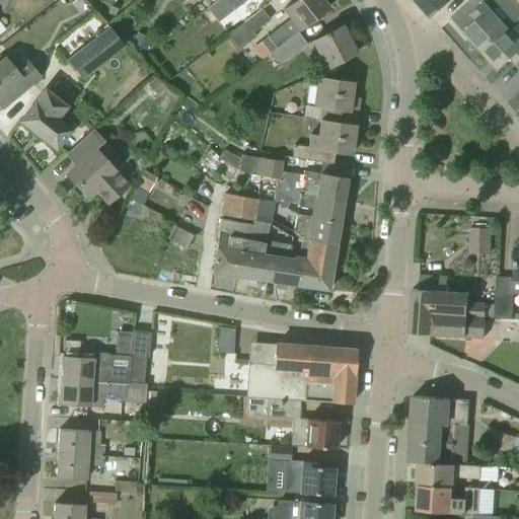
[(225,0),(243,23),(253,15),(245,3),(249,0),(225,0)]
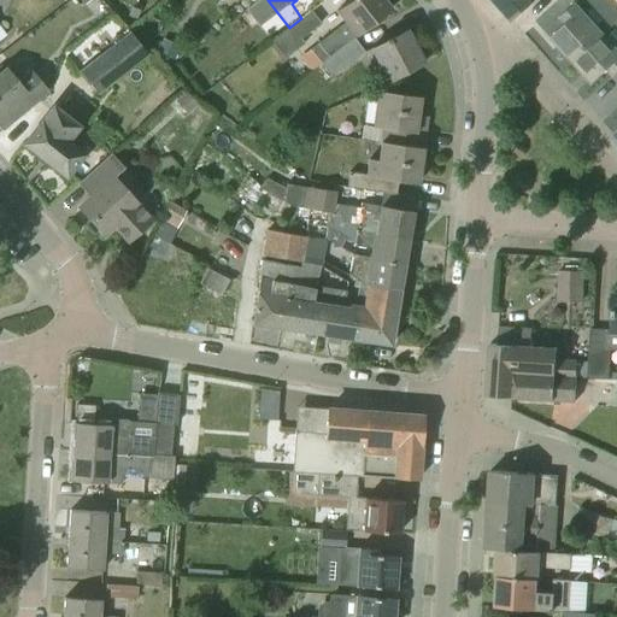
[(353,39),(392,10),(383,0),(351,0),(339,10),(347,22),(318,45),(300,59),(311,72),(322,63),(328,58),(353,39)]
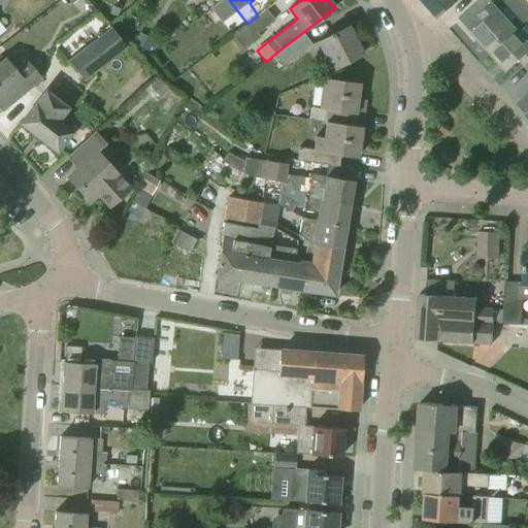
[(516,0),(513,3),(509,0),(496,0),(493,3),(492,3),(480,14),(485,20),(471,32),(490,52),(527,15),(527,3),(525,0),(516,0)]
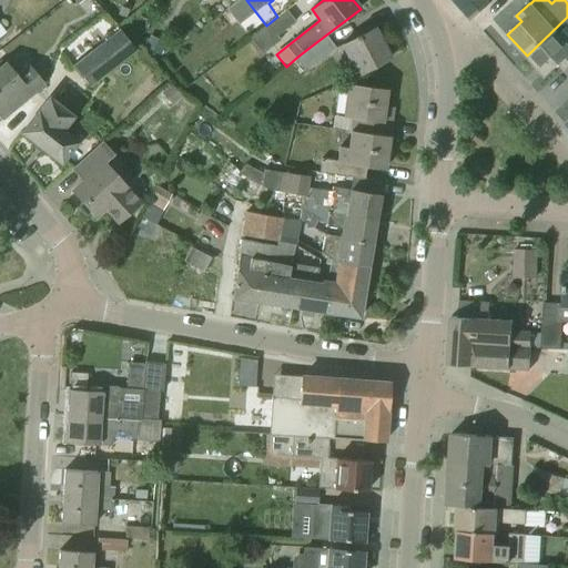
[(295,22),(286,10),(279,17),(277,17),(266,26),(250,39),(262,54),(281,41),(277,37),(295,22)]
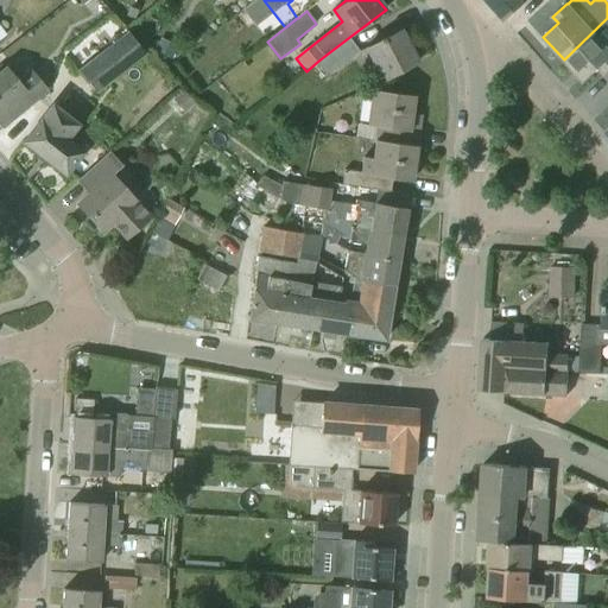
[(607,18),(564,59),(584,82),(600,68),(605,74),(607,71),(607,18)]
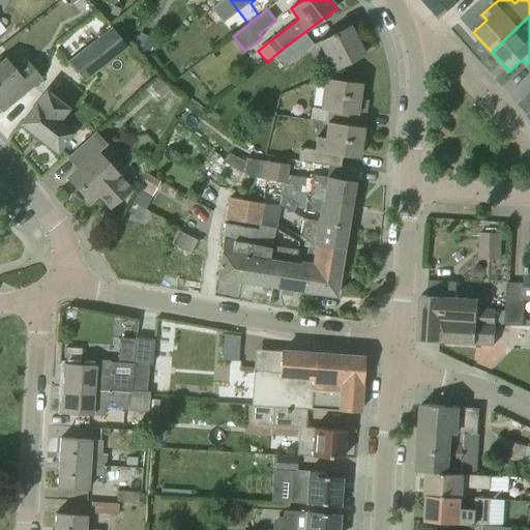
[(364,55),(350,27),(318,42),(332,70),(364,55)]
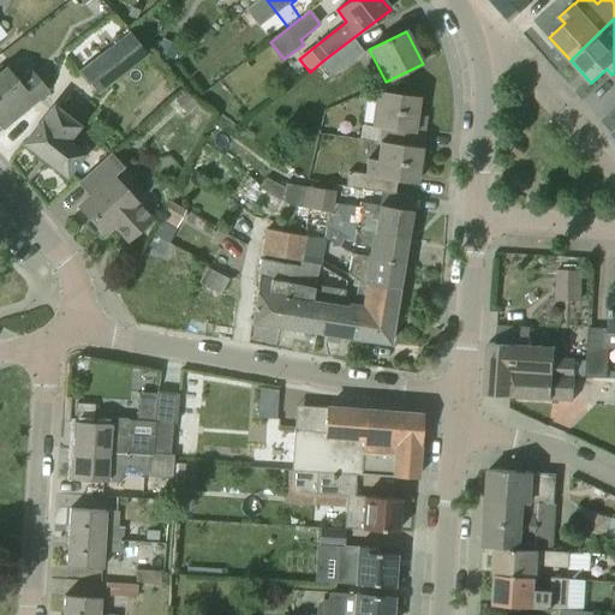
[(96,94),(147,53),(130,34),(79,73),(96,94)]
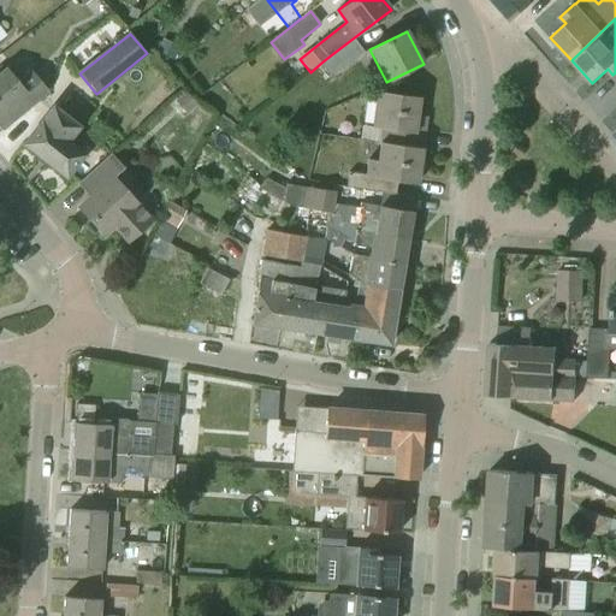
[(179,47),(163,39),(154,57),(171,65),(179,47)]
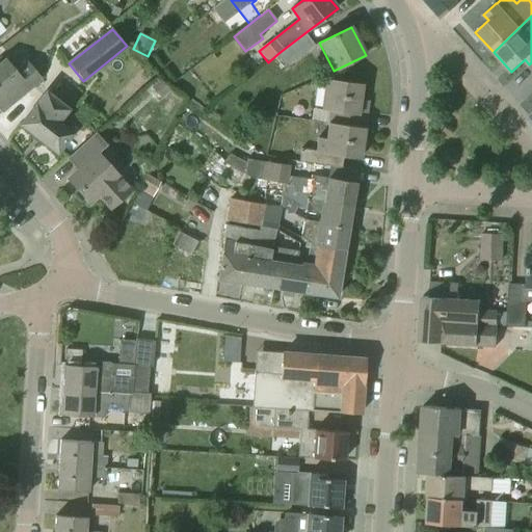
[(314,45),(304,33),(283,50),(277,54),(287,65),(314,45)]
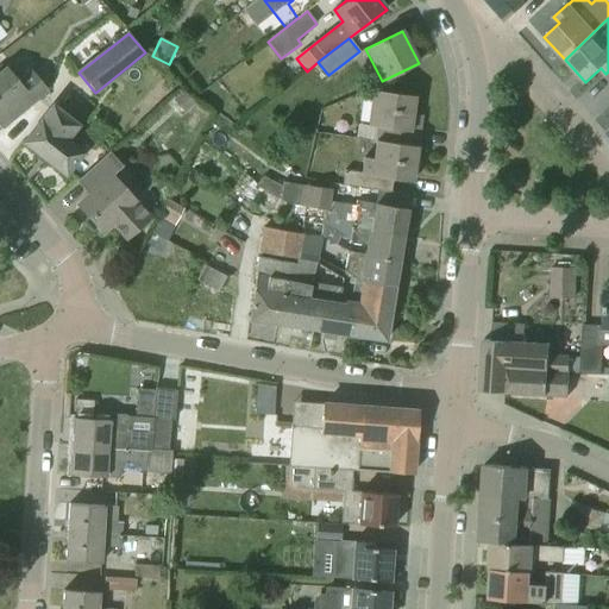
[(17,82),(4,68),(0,70),(0,113),(12,104),(20,114),(42,95),(45,88),(30,70),(17,82)]
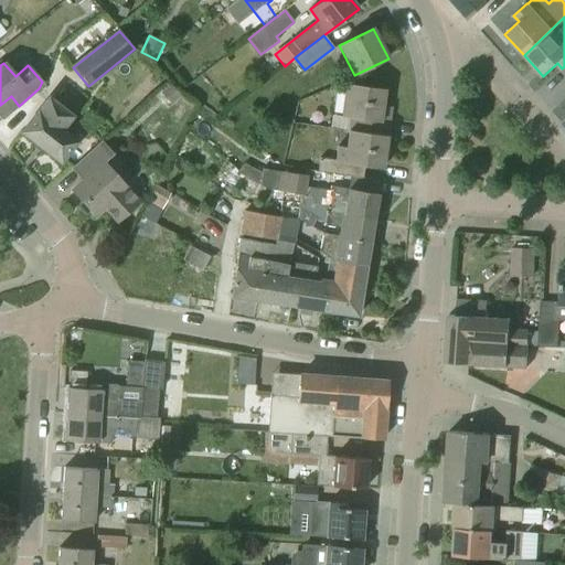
[(161,93),(171,105),(180,97),(170,85),(161,93)]
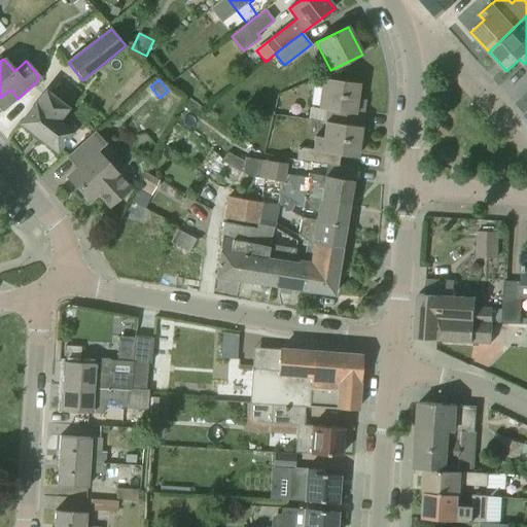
[(357,99),(359,84),(323,79),(319,110),(326,111),(325,121),(361,126),(365,101),(357,99)]
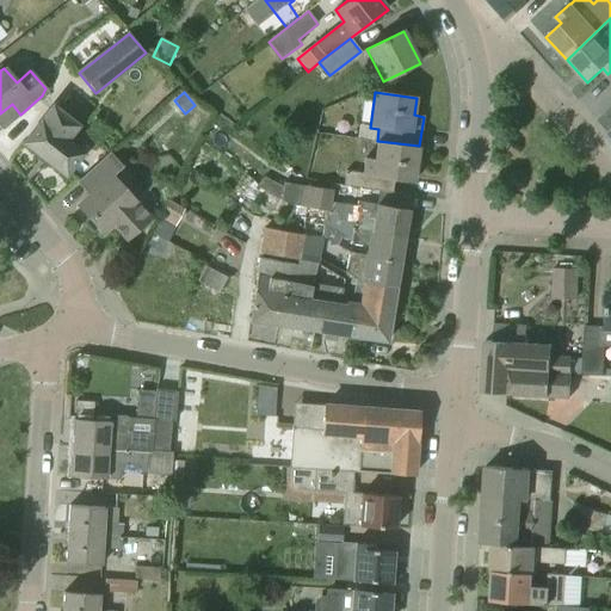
[(62,141),(87,111),(73,100),(61,116),(51,107),(24,142),(66,176),(80,156),(62,141)]
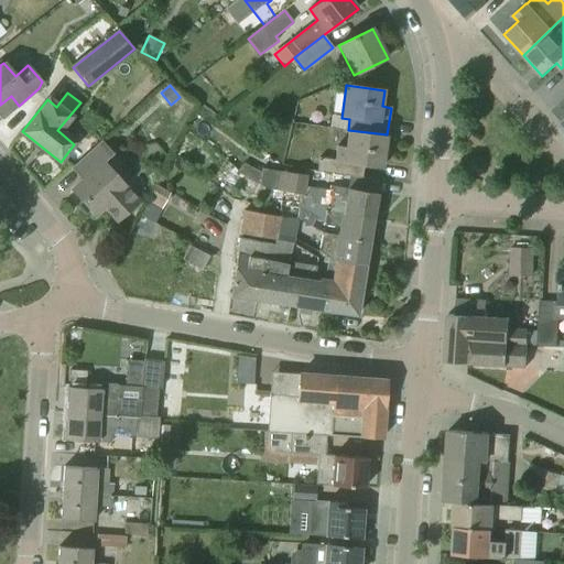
[(382,169),(387,134),(348,130),(347,147),(339,145),(338,160),(323,158),(322,172),(362,177),(364,165),(382,169)]
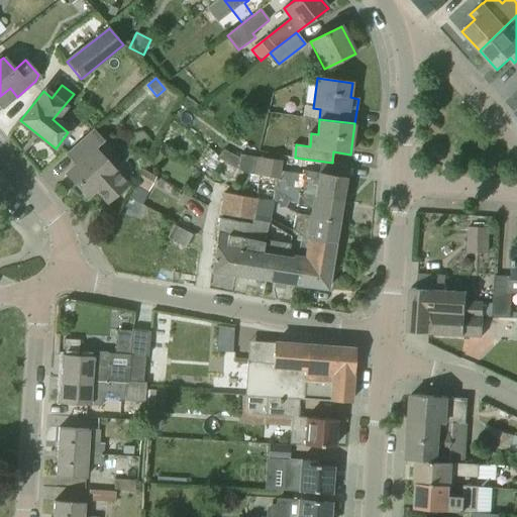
[(129,183),(96,148),(104,141),(93,129),(67,153),(77,165),(66,174),(87,197),(96,189),(108,202),(129,183)]
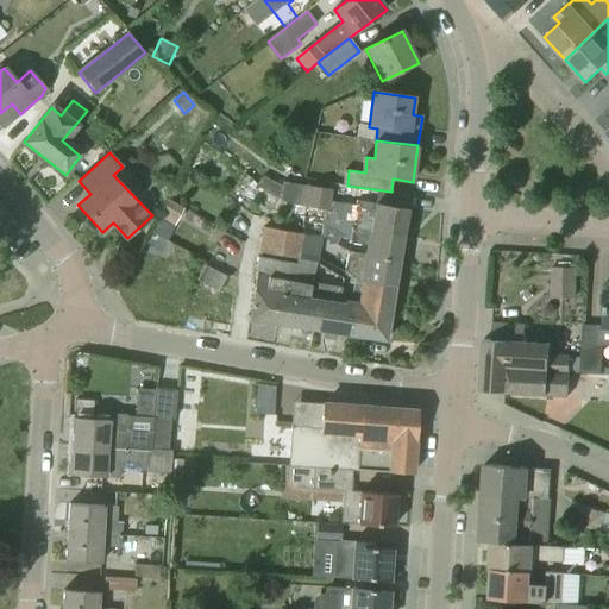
[(402,237),(408,209),(356,201),(356,206),(331,201),(332,189),(283,183),(282,187),(263,177),(257,186),(267,193),(289,205),(292,205),(325,209),(356,231),(402,237)]
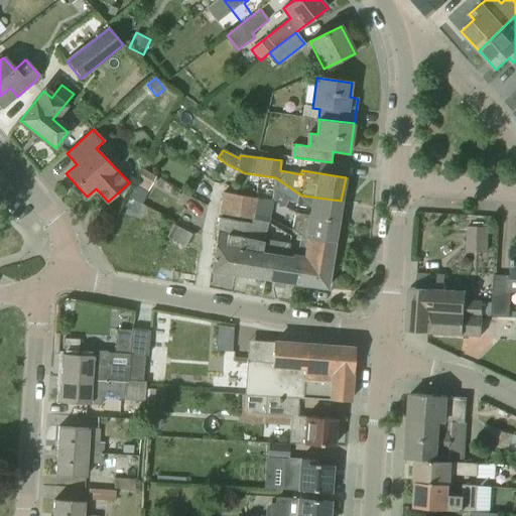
[(146,192),(153,177),(143,172),(136,187),(146,192)]
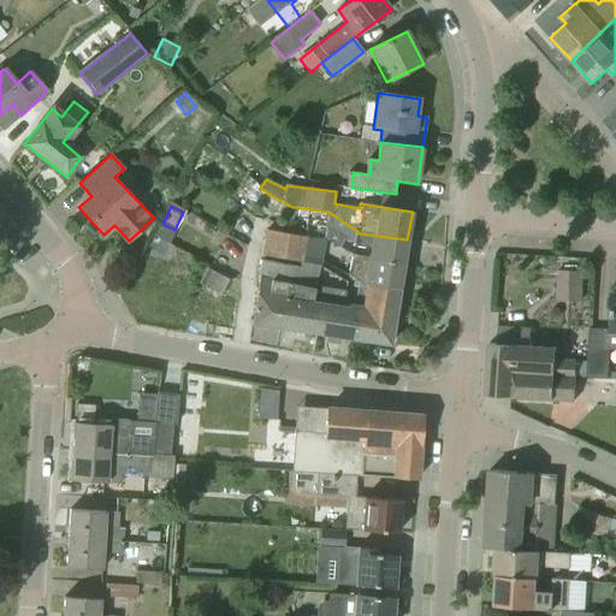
[(369,249),(368,258),(367,261),(403,267),(407,240),(360,234),(329,212),(295,207),(294,218),(302,220),(306,220),(303,236),(325,241),(341,248),(345,240),(354,244),(354,247),(369,249)]
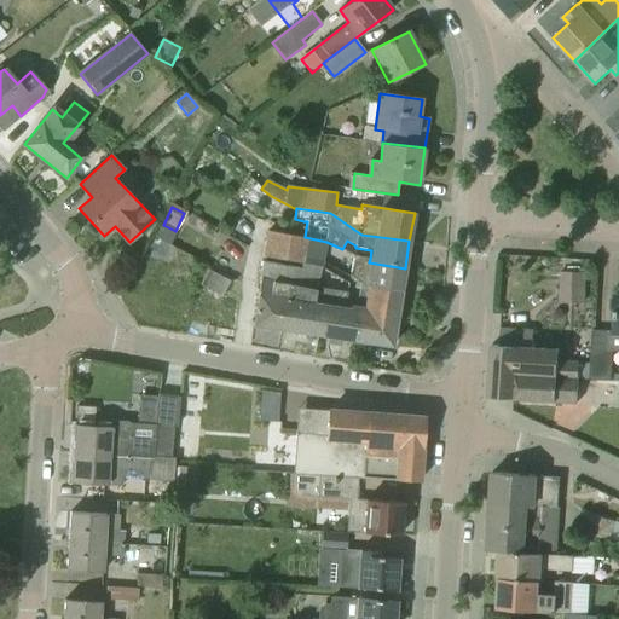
[(264,255),(302,262),(304,259),(305,244),(298,243),(299,237),(267,231),(264,255)]
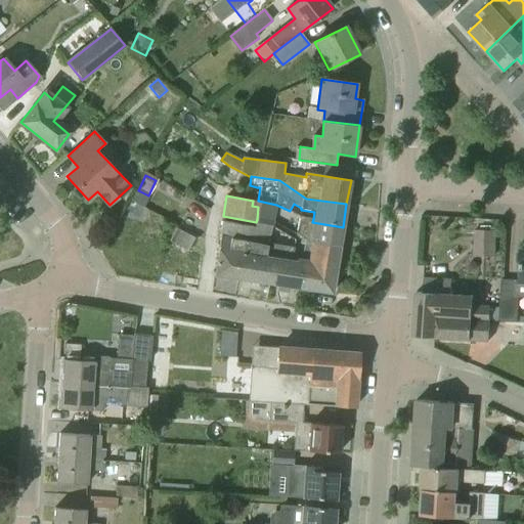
[(257,219),(273,223),(276,205),(259,201),(259,203),(253,201),(252,206),(258,207),(257,219)]
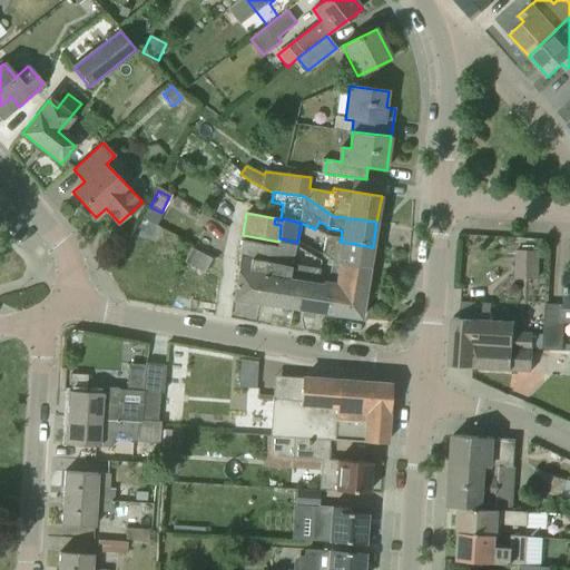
[(370,269),(373,247),(340,242),(341,238),(326,236),(322,255),(336,263),(343,266),(370,269)]
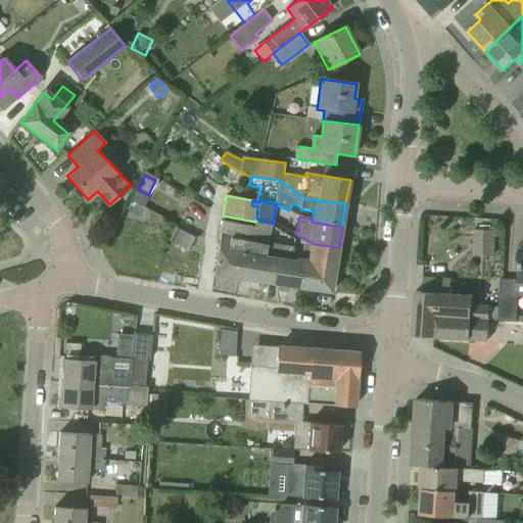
[(237,279),(246,226),(222,221),(215,276),(237,279)]
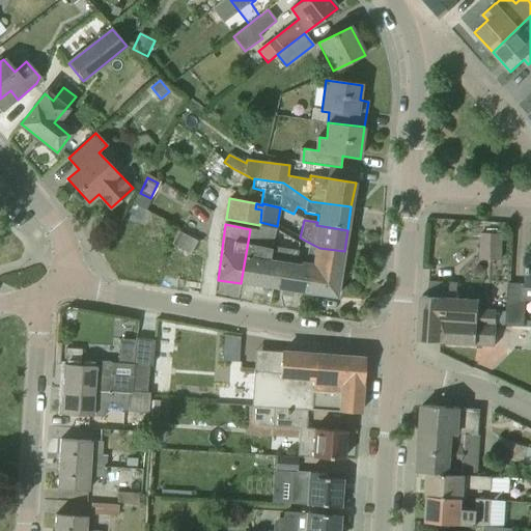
[(276,232),(258,228),(257,230),(255,248),(272,251),(272,249),(276,232)]
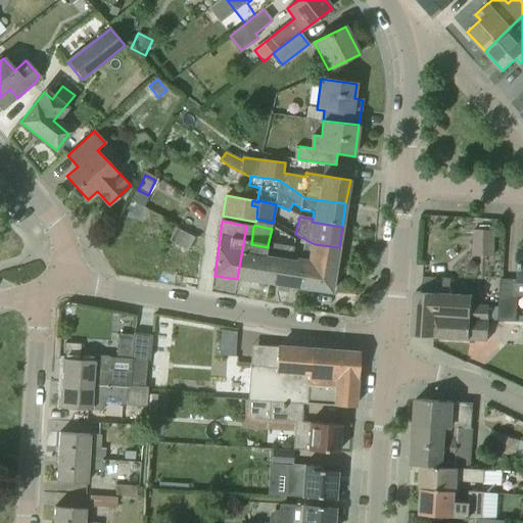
[(266,256),(268,247),(251,244),(253,227),(246,226),(237,279),(270,284),(274,257),(266,256)]
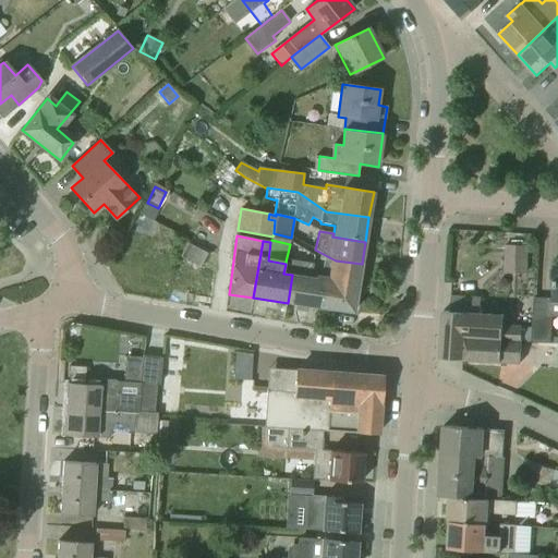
[(201,268),(208,254),(187,244),(181,257),(201,268)]
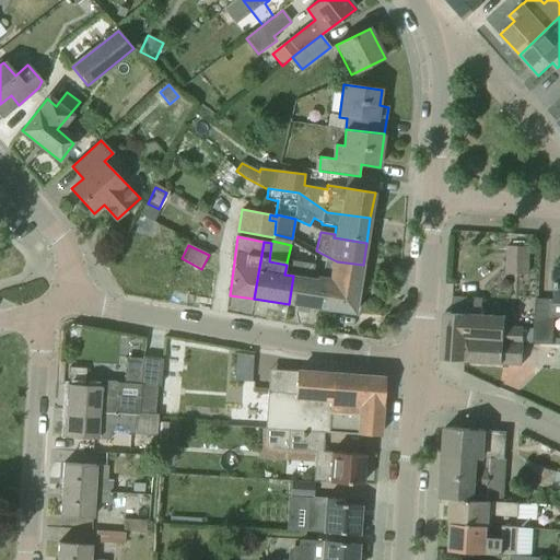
[(505,258),(529,258),(529,246),(505,245),(505,258)]
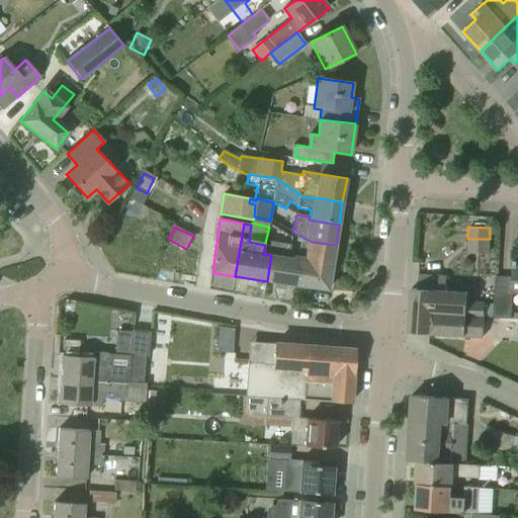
[(328,290),(336,245),(312,242),(306,239),(306,240),(307,241),(306,248),(300,247),(298,260),(291,259),(290,261),(301,263),(298,285),(328,290)]
